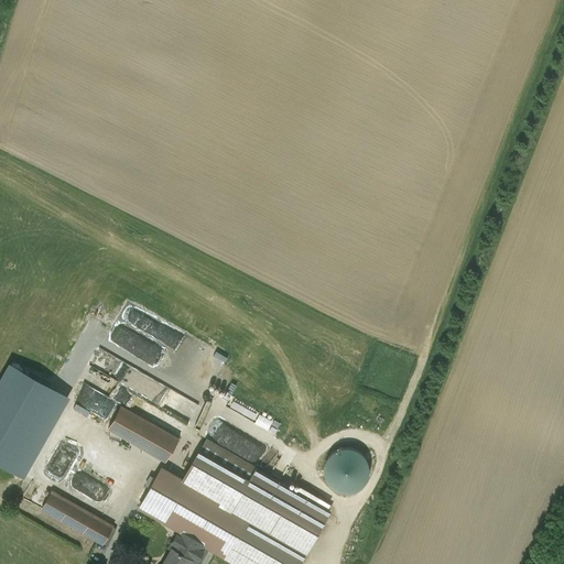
[(98,349),(84,379),(95,383),(102,369),(120,379),(122,373),(127,376),(125,380),(141,388),(148,373),(98,349)]
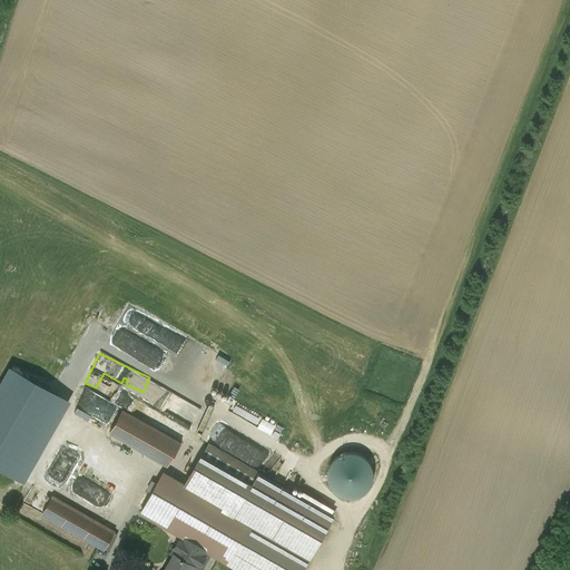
[(10,369),(0,386),(0,465),(22,479),(68,401),(10,369)]
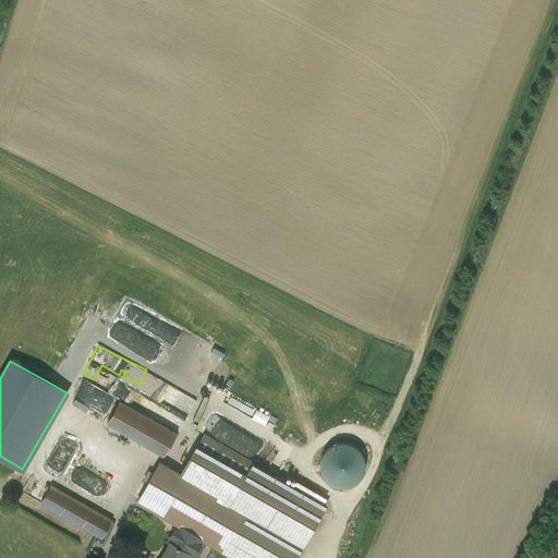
[(179,433),(121,400),(108,423),(166,456),(179,433)]
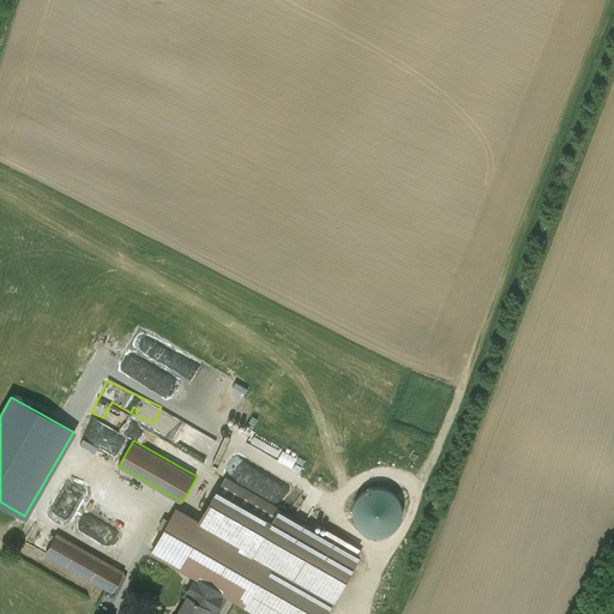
[(284,449),(280,461),(294,467),(299,455),(284,449)]
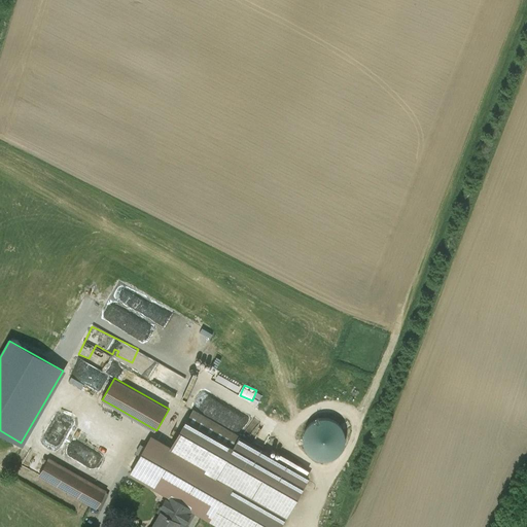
[(241,436),(194,409),(171,448),(205,467),(204,470),(217,479),(213,486),(226,494),(216,513),(226,519),(222,525),(224,526),(278,526),(308,478),(240,438),(241,436)]
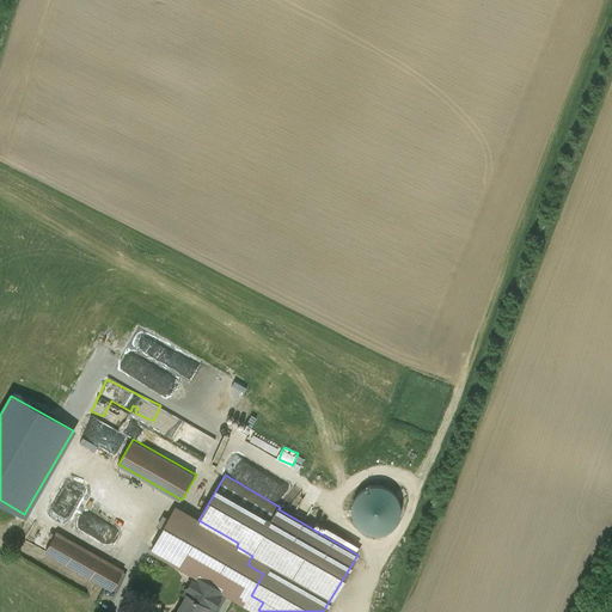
[(401,531),(399,485),(356,487),(357,533),(401,531)]
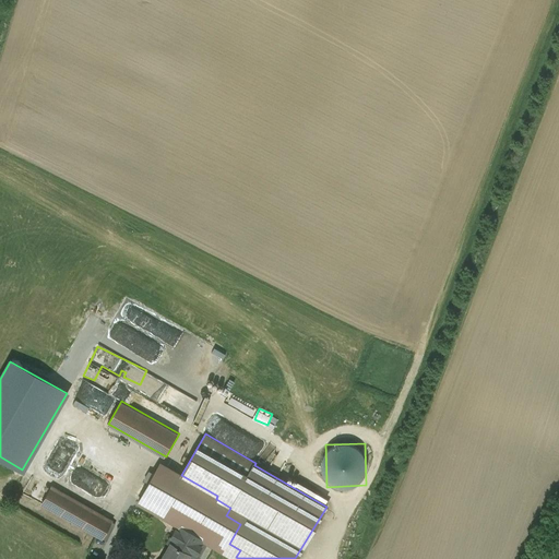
[(187,494),(154,474),(139,501),(171,520),(187,494)]
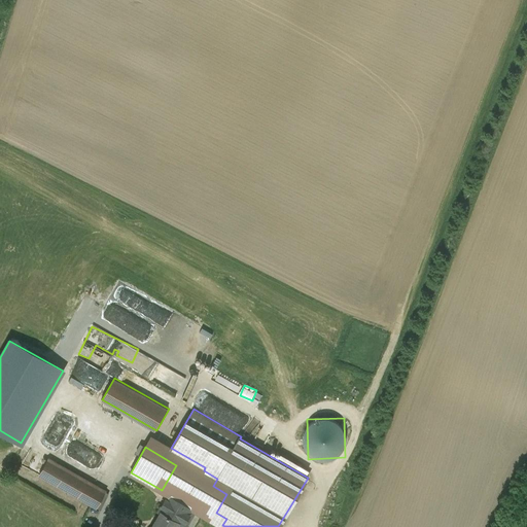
[(105,491),(47,459),(38,475),(97,507),(105,491)]
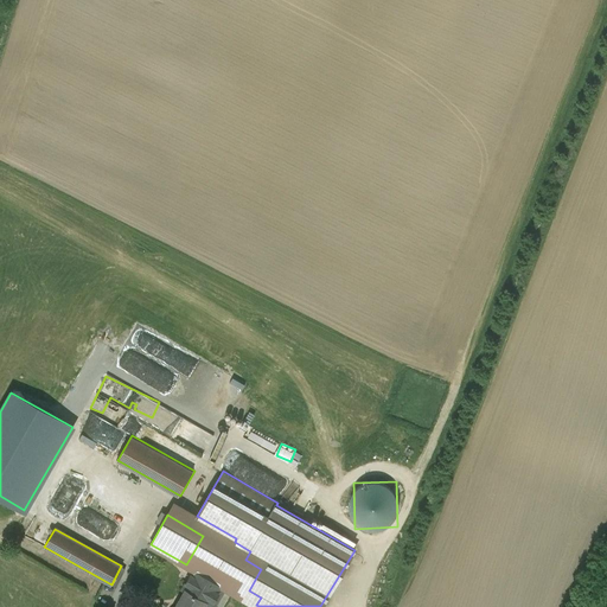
[(230,551),(203,536),(186,564),(193,569),(210,579),(213,580),(230,551)]
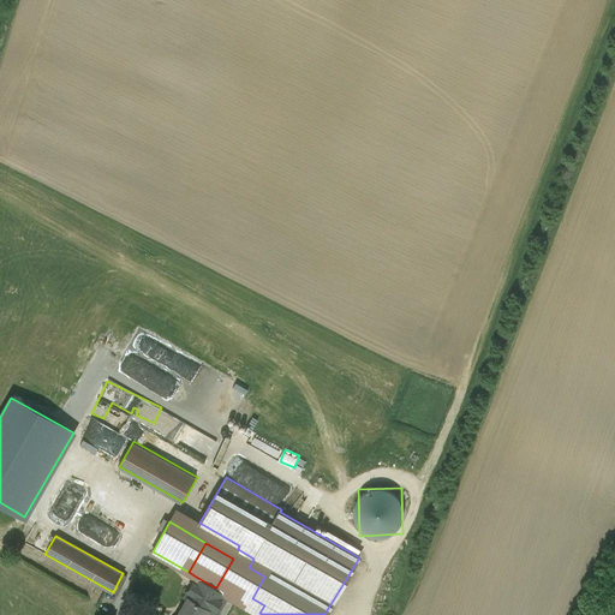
[(254,559),(238,549),(233,559),(216,587),(225,593),(248,607),(252,598),(264,577),(249,567),(254,559)]
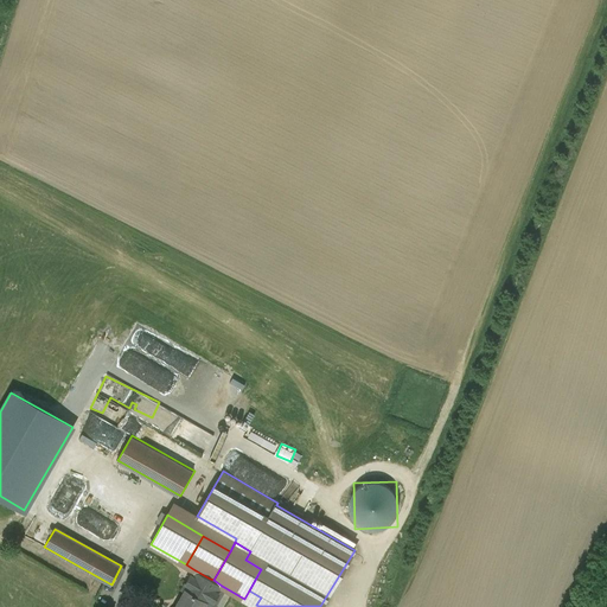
[(193,569),(183,588),(185,589),(199,596),(210,579),(193,569)]
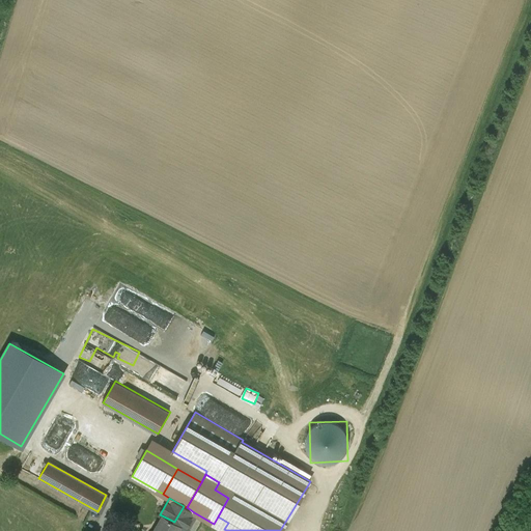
[(187,507),(184,506),(174,522),(180,526),(179,526),(185,529),(194,512),(187,507)]
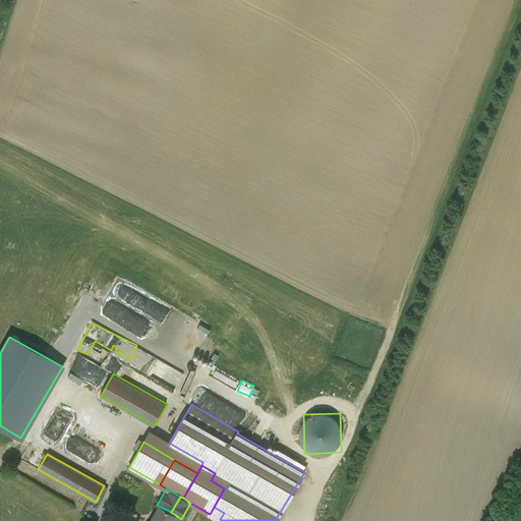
[(159,506),(150,520),(173,520),(176,516),(177,516),(171,512),(159,506)]
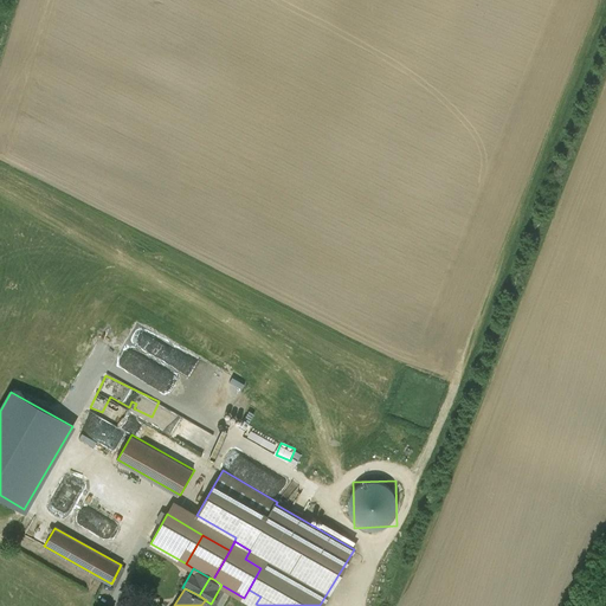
[(260,597),(249,590),(244,598),(251,601),(256,604),(260,597)]
